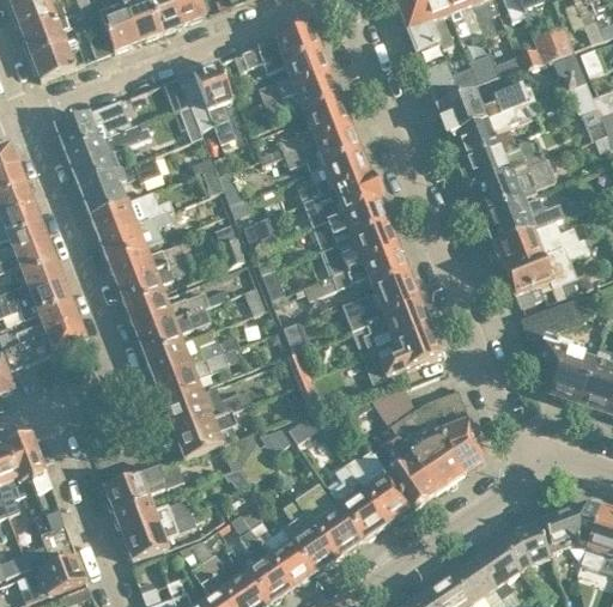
[(6,0),(10,11),(37,0),(6,0)]
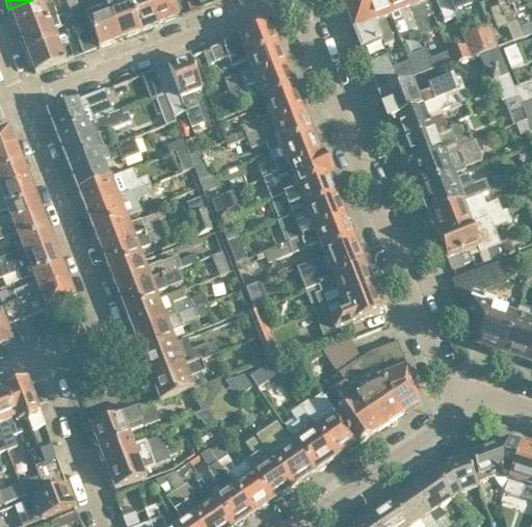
[(17,22),(19,28),(57,14),(53,3),(44,6),(42,0),(32,0),(8,9),(14,23),(17,22)]
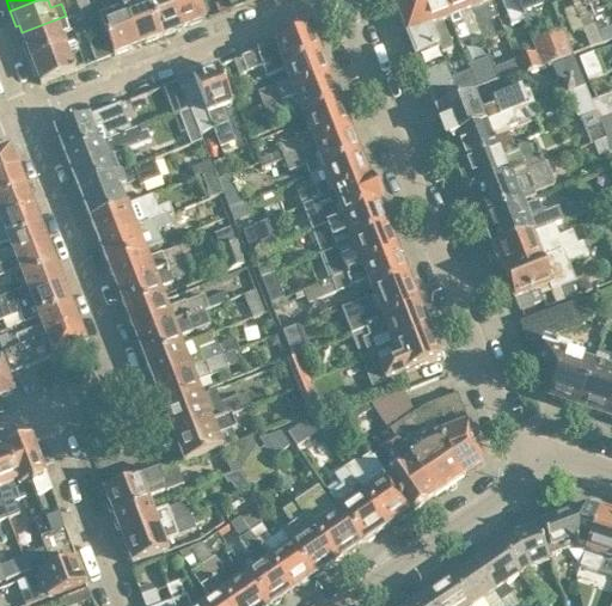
[(79,0),(81,10),(91,6),(89,0),(79,0)]
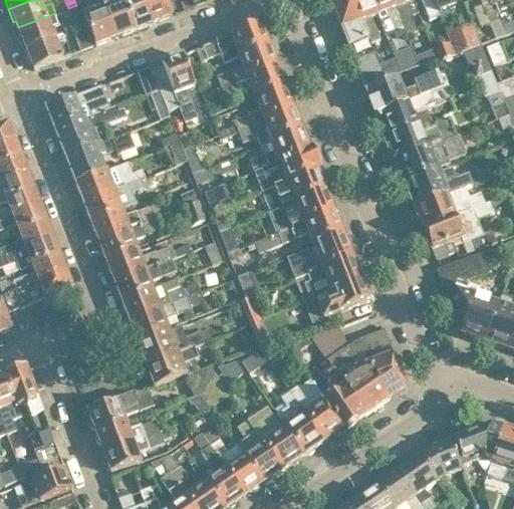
[(95,43),(115,35),(102,0),(90,0),(93,8),(83,12),(95,43)]
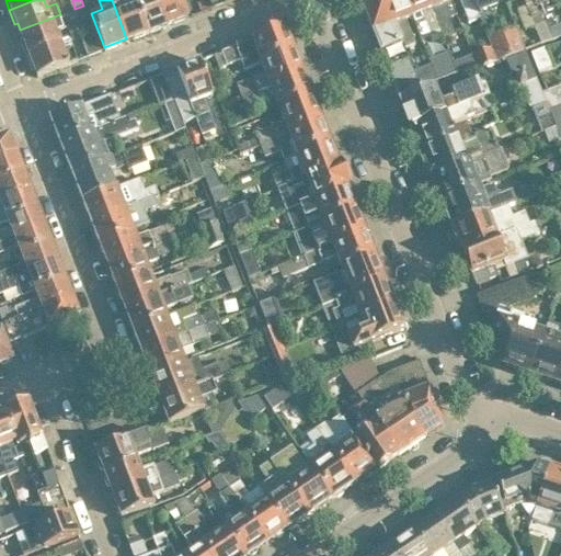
[(112,0),(126,38),(134,36),(149,30),(137,0),(112,0)]
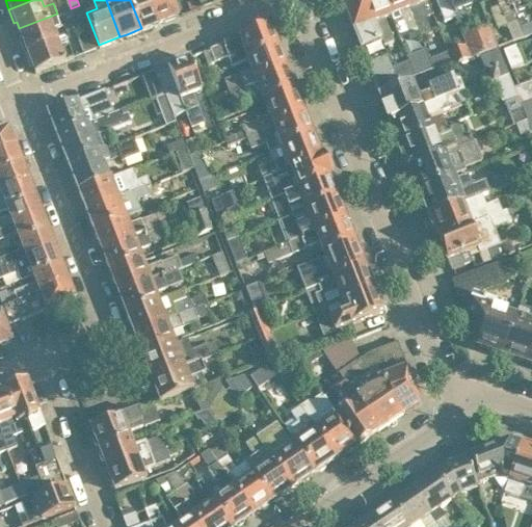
[(130,0),(141,28),(153,24),(158,22),(150,0),(130,0)]
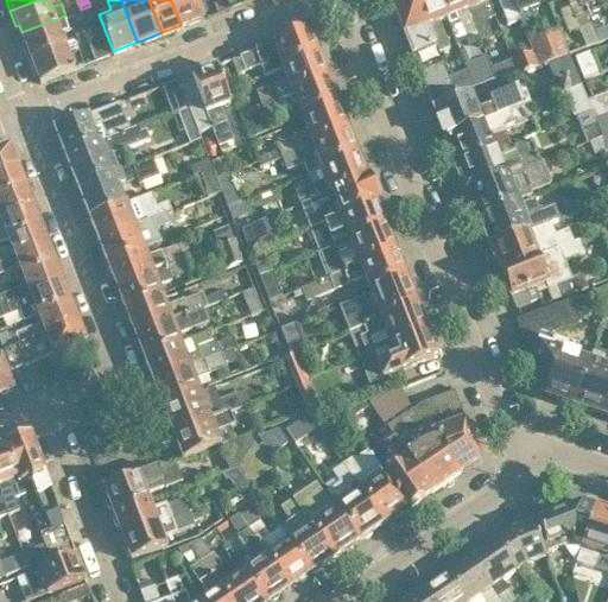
[(171,0),(181,25),(203,16),(196,0),(171,0)]
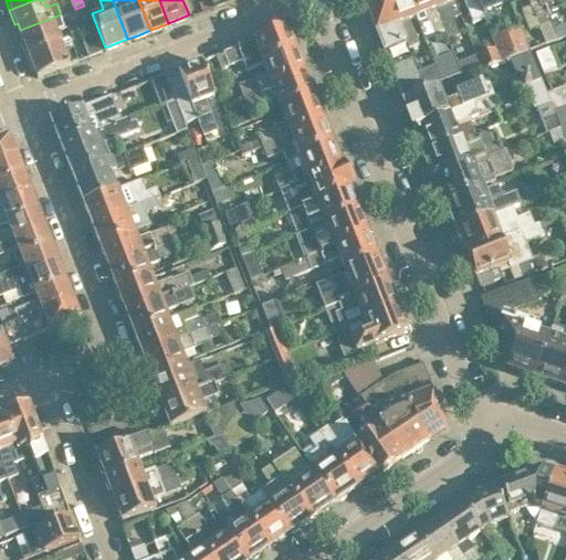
[(213,4),(212,0),(200,0),(203,9),(213,4)]
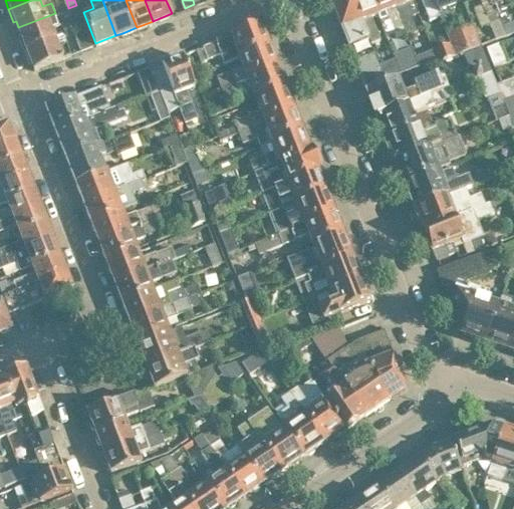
[(369,41),(353,0),(331,0),(364,84),(383,77),(377,61),(369,41)]
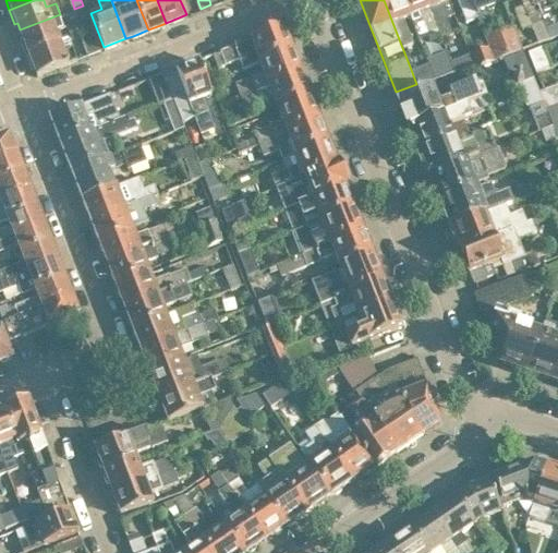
[(384,0),(401,45),(413,40),(403,15),(411,13),(405,0),(384,0)]
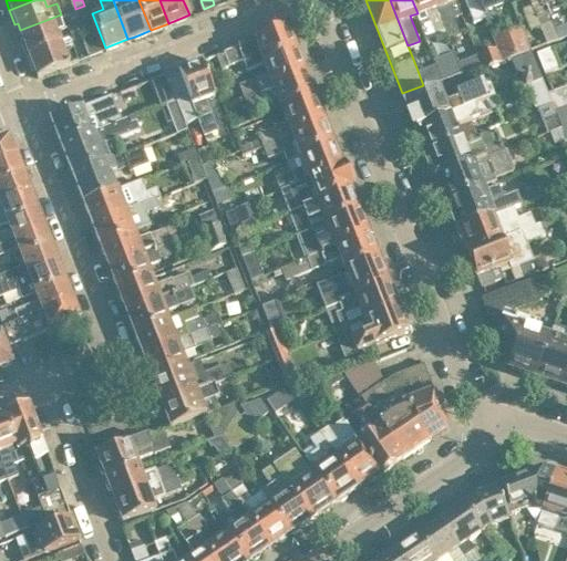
[(412,0),(418,13),(424,32),(432,29),(434,34),(446,30),(434,0),(412,0)]
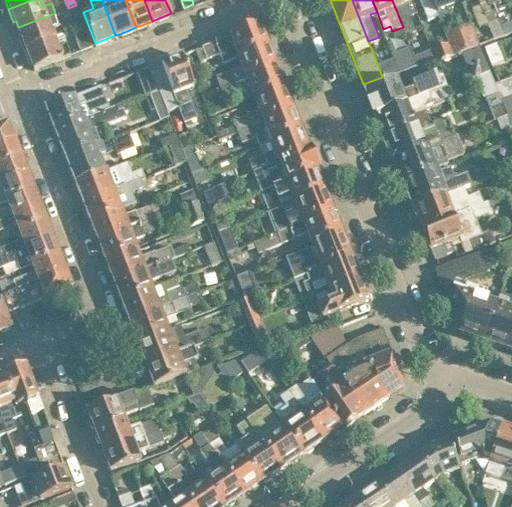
[(392,0),(403,27),(405,32),(416,27),(410,12),(416,10),(413,0),(392,0)]
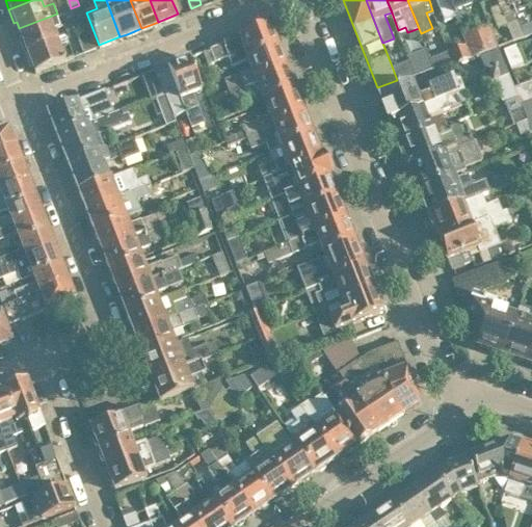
[(437,0),(445,19),(456,15),(450,0),(437,0)]
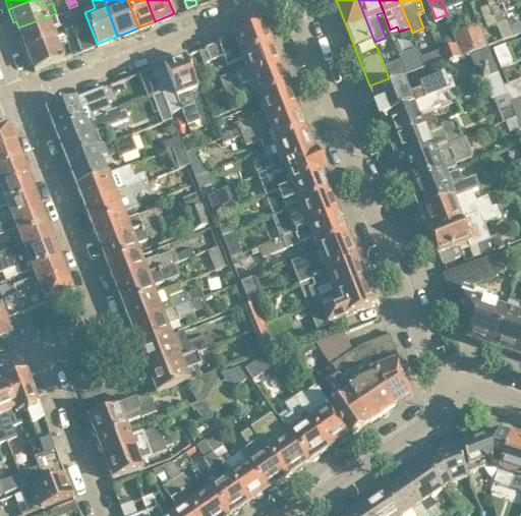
[(441,0),(447,14),(447,16),(457,12),(455,6),(462,3),(461,0),(441,0)]
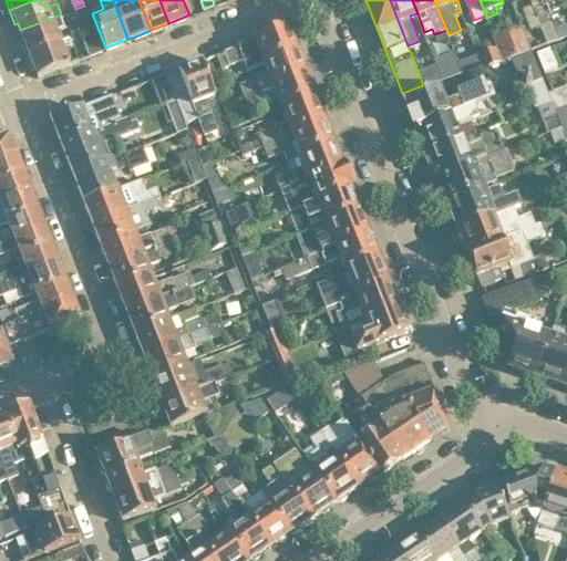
[(531,0),(537,16),(549,11),(544,0),(531,0)]
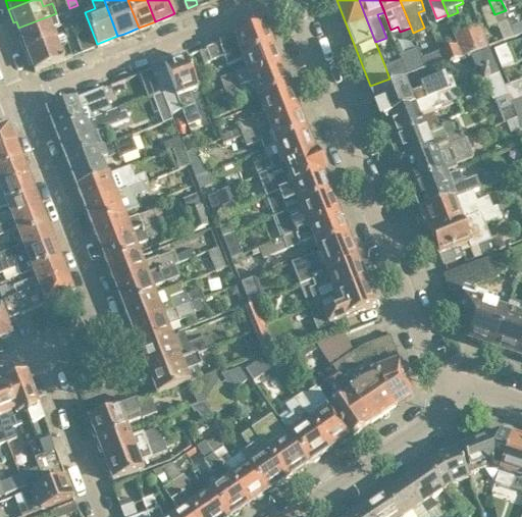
[(501,0),(506,10),(516,6),(513,0),(501,0)]
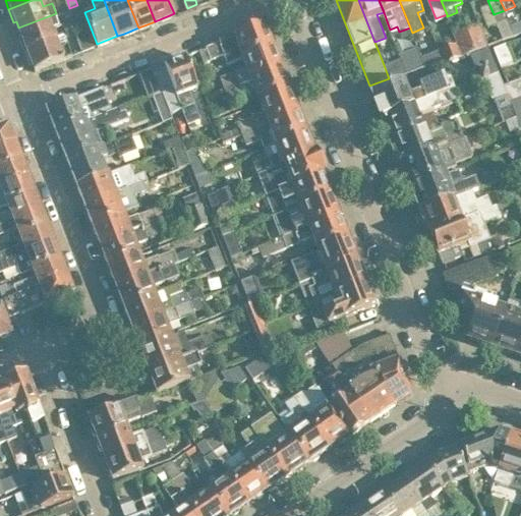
[(73,17),(80,14),(77,5),(69,8),(73,17)]
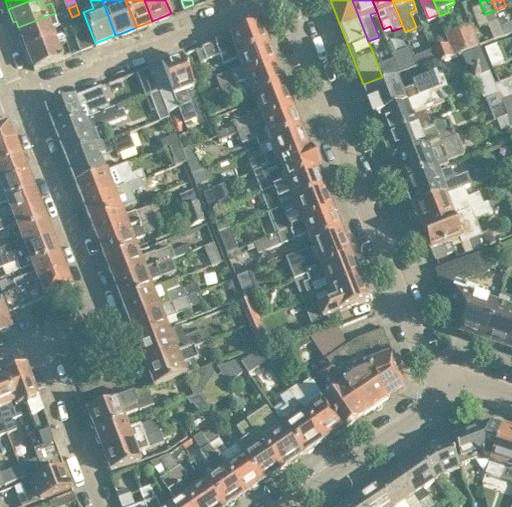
[(494,37),(505,33),(501,23),(496,10),(485,14),(494,37)]
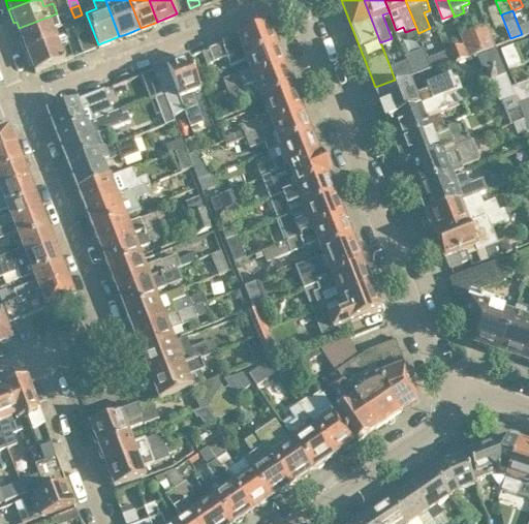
[(21,34),(19,35),(24,50),(60,35),(56,26),(61,25),(57,13),(19,28),(21,34)]
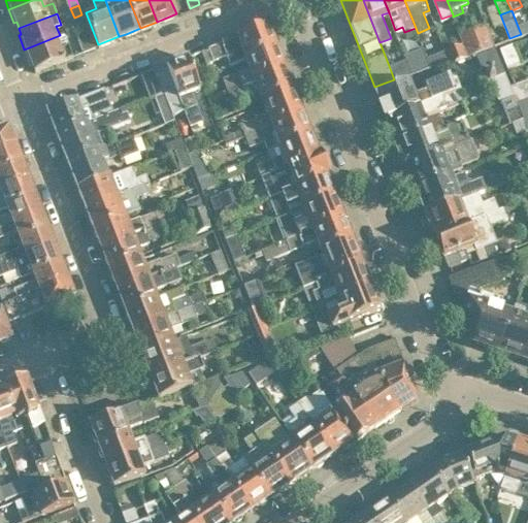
[(527,19),(517,24),(521,34),(527,31),(527,19)]
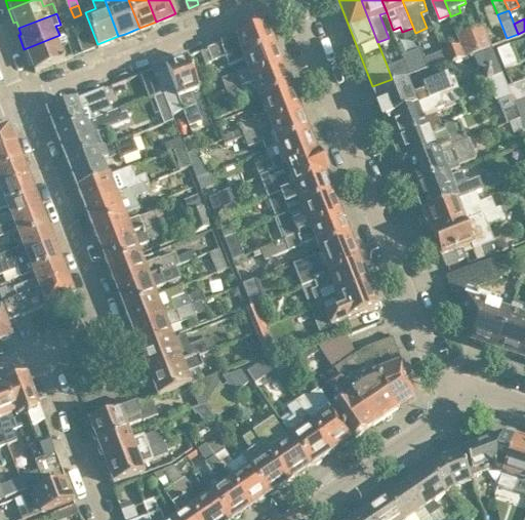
[(460,41),(466,54),(490,44),(483,26),(481,21),(456,31),(460,41)]
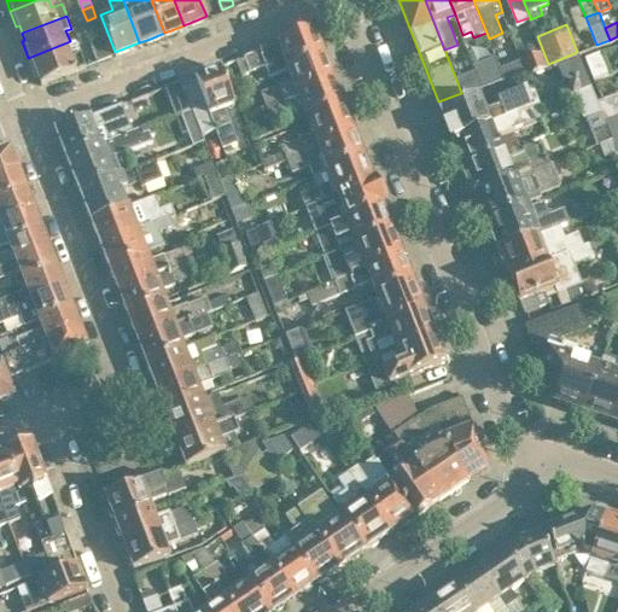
[(302,30),(235,57),(242,71),(264,62),(268,73),(287,65),(325,50),(315,25),(302,30)]
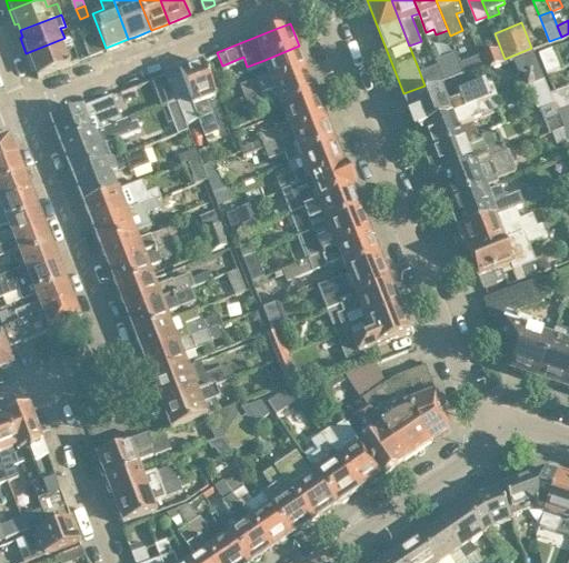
[(81,32),(89,54),(101,50),(93,28),(81,32)]
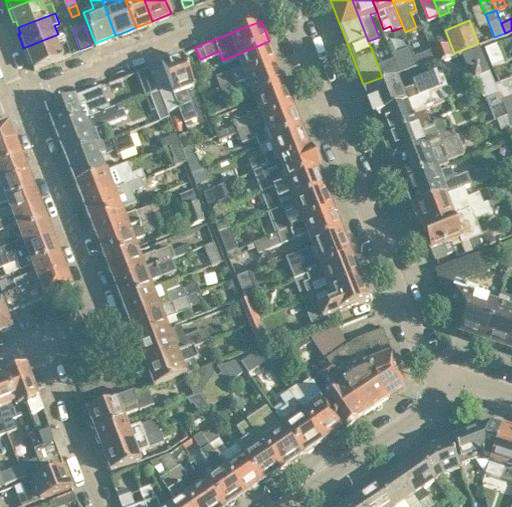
[(70,53),(62,33),(58,34),(23,48),(28,61),(31,60),(34,67),(70,53)]
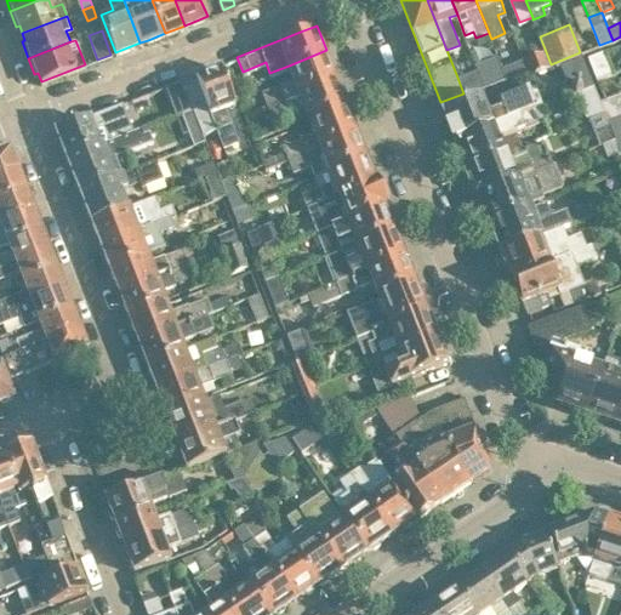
[(588,55),(597,77),(614,70),(604,47),(588,55)]
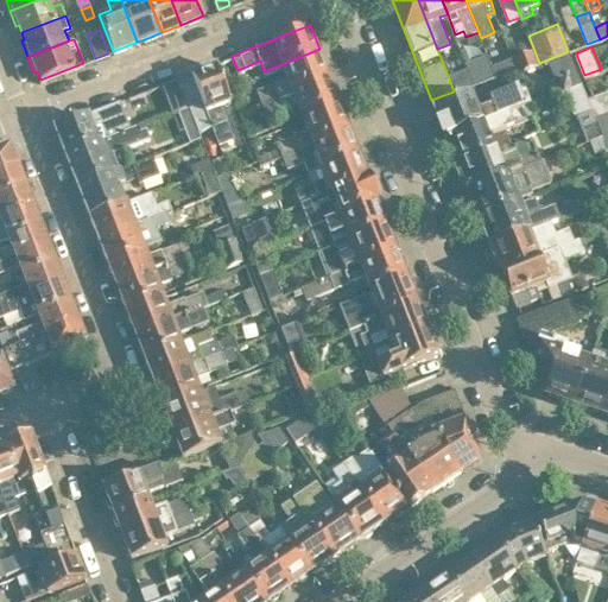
[(512,56),(515,67),(517,67),(519,70),(539,63),(533,48),(512,56)]
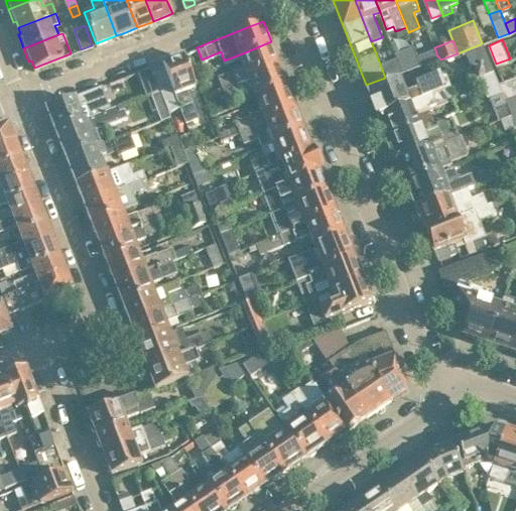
[(243,64),(216,75),(221,86),(277,64),(275,56),(277,55),(272,42),(271,41),(240,54),(243,64)]
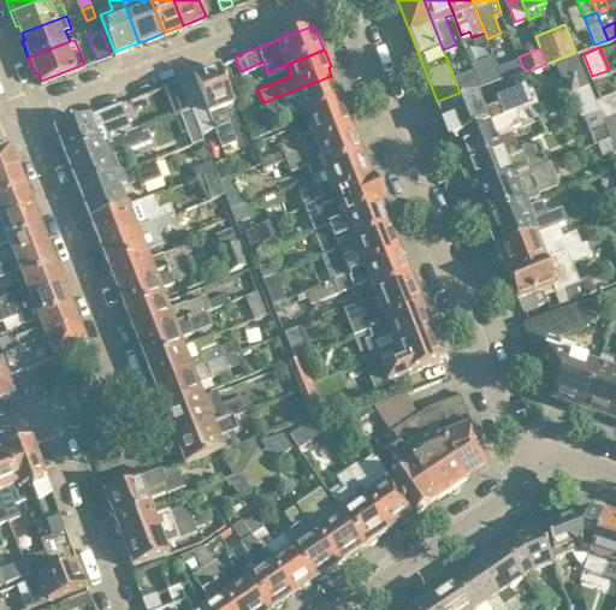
[(472,60),(473,66),(480,84),(502,76),(497,64),(492,52),(472,60)]
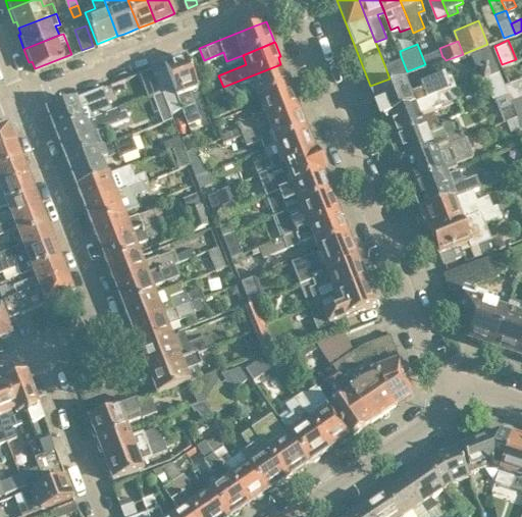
[(439,48),(421,54),(425,64),(442,57),(439,48)]
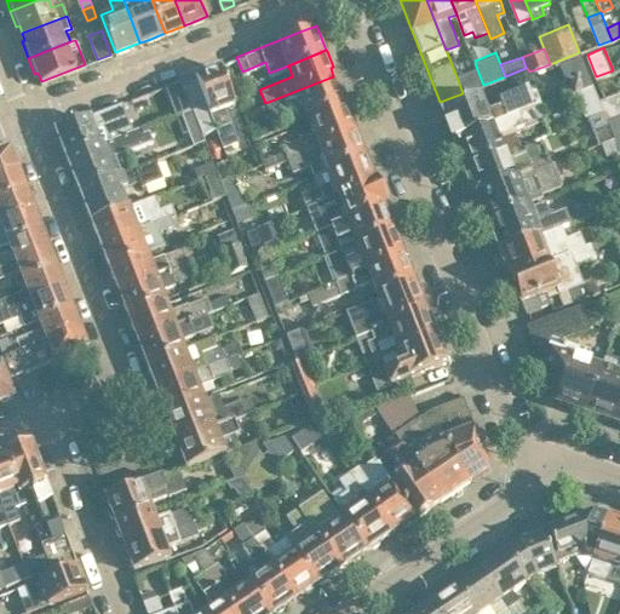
[(196,75),(217,125),(224,144),(239,138),(227,105),(235,102),(219,63),(219,64),(219,66),(218,67),(214,66),(208,68),(207,70),(196,75)]
